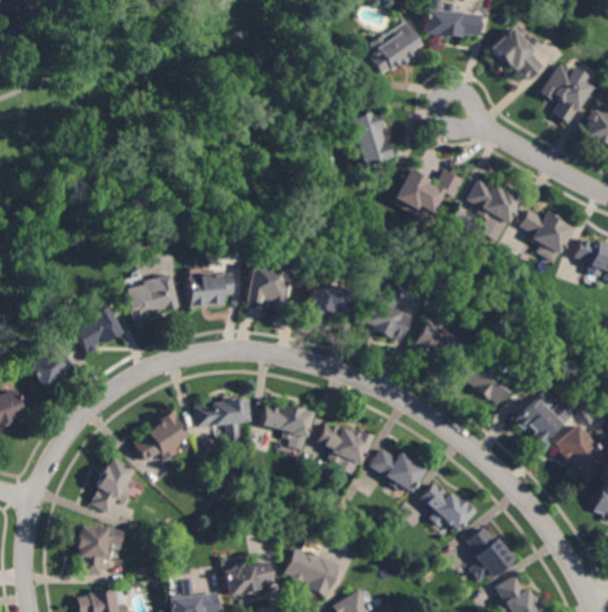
[(32,6),(32,0),(5,0),(5,13),(23,13),(23,5),(32,6)]
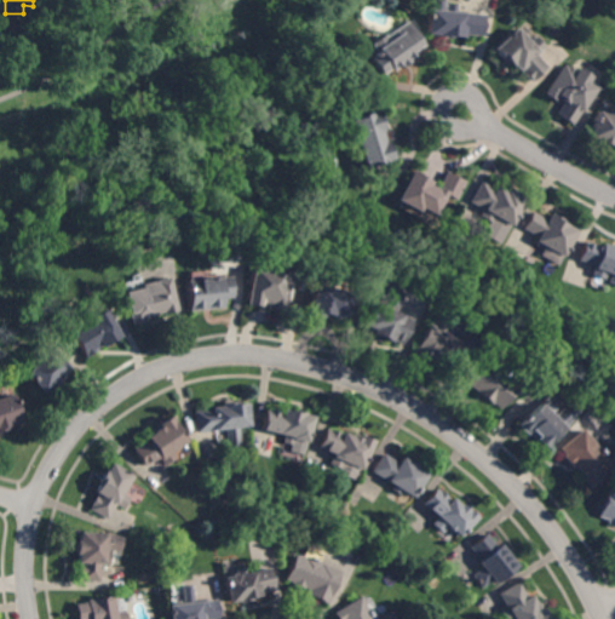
[(461,12),(489,16),(486,35),(469,33),(467,39),(431,33),(435,10),(436,10),(437,0),(449,0),(449,3),(463,5),(461,12)]
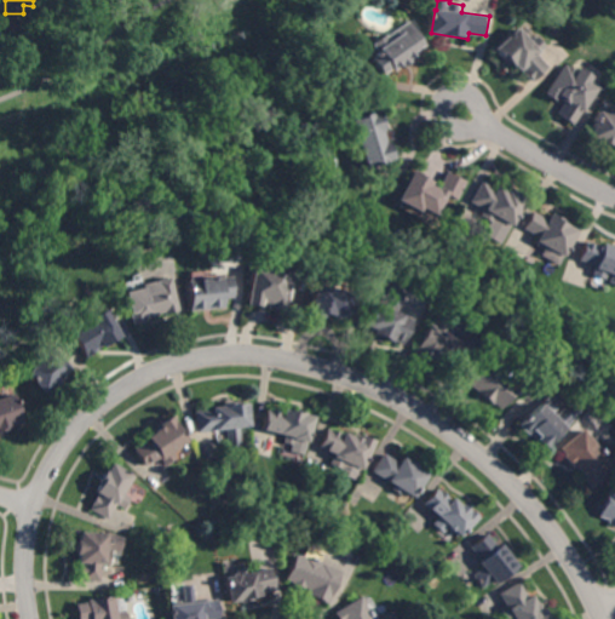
[(397,70),(396,68),(385,74),(384,73),(374,58),(383,53),(377,45),(413,22),(429,46),(420,51),(423,55),(397,70)]
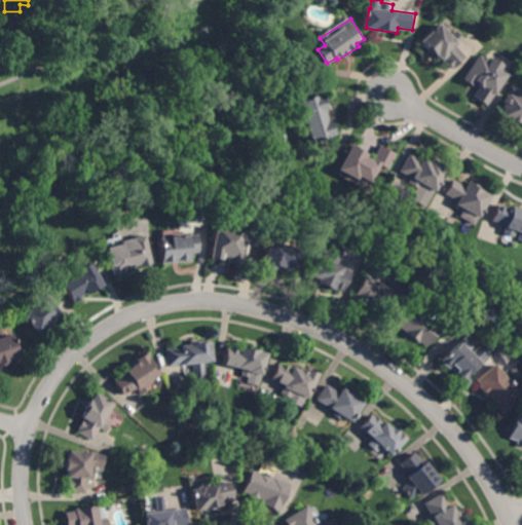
[(452,35),(456,31),(464,40),(458,46),(468,57),(452,70),(439,54),(436,58),(421,41),(442,24),(452,35)]
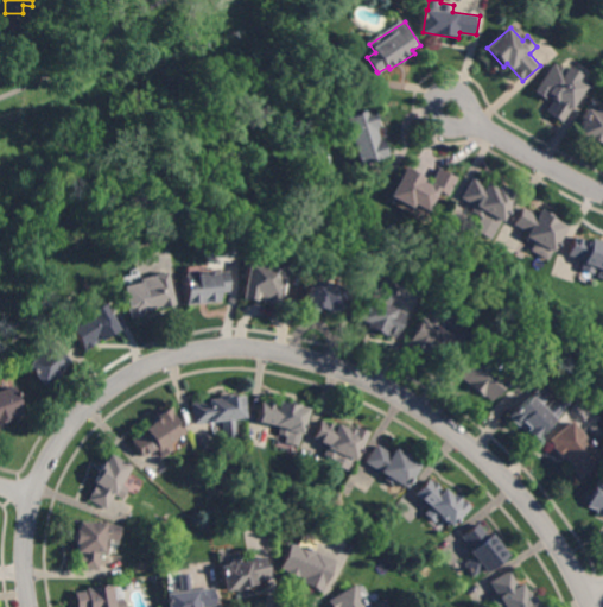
[(559,67),(560,64),(569,70),(571,67),(584,76),(581,81),(589,87),(564,122),(547,112),(557,100),(551,96),(548,100),(537,93),(557,64),(559,67)]
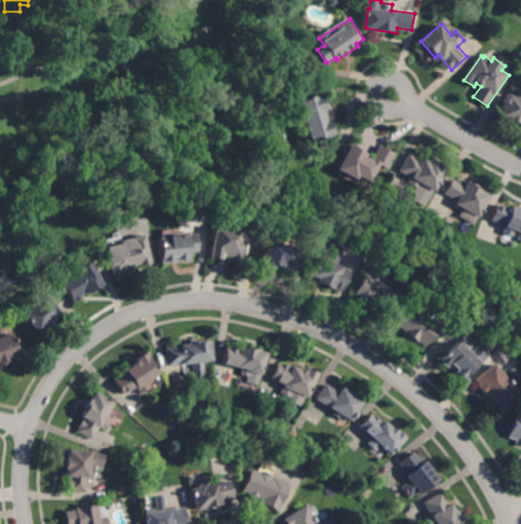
[(520,124),(509,120),(510,119),(502,116),(509,94),(519,97),(520,91),(520,124)]
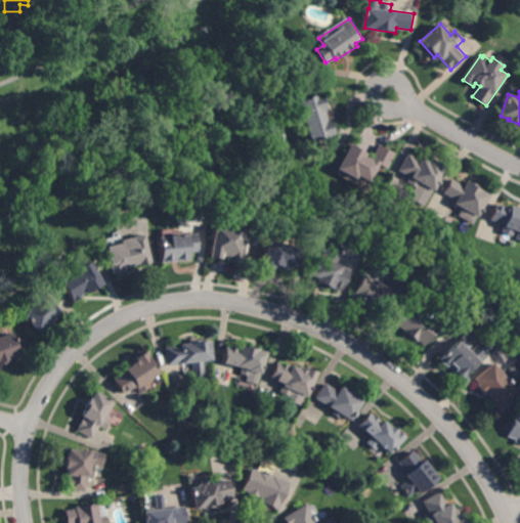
[(329,120),(331,120),(335,135),(310,142),(305,122),(299,123),(296,111),(301,110),(299,100),(323,94),(329,111),(326,112),(329,120)]
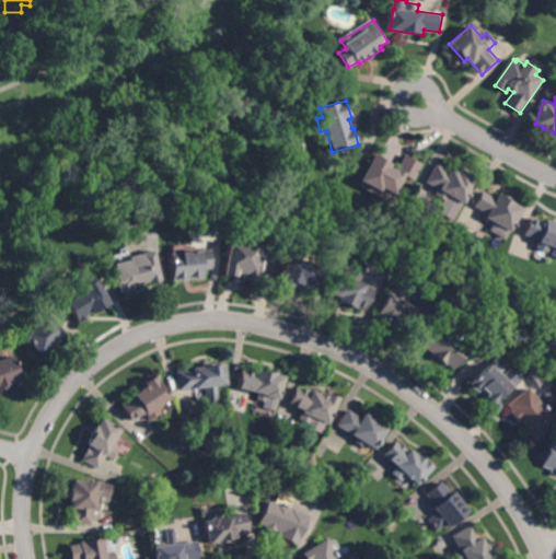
[(398,167),(406,155),(423,164),(413,181),(405,176),(394,195),(382,188),(381,191),(360,179),(374,153),(398,167)]
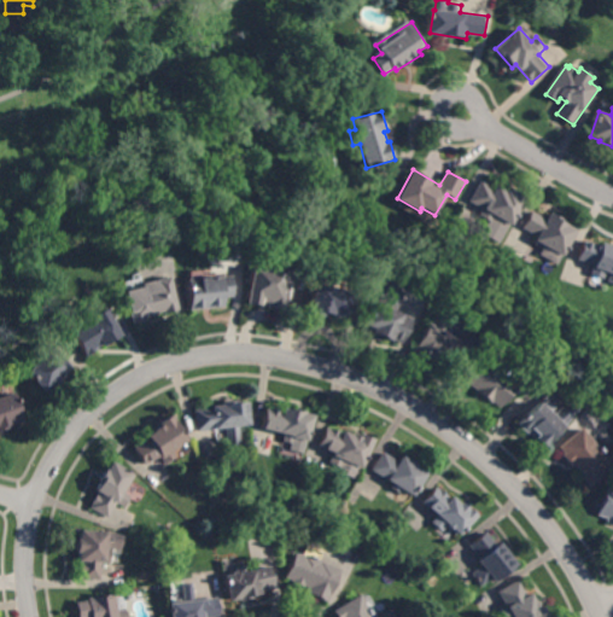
[(496,188),(498,185),(506,190),(507,187),(526,199),(506,234),(490,225),(491,221),(480,215),(485,209),(471,201),(483,180),(496,188)]
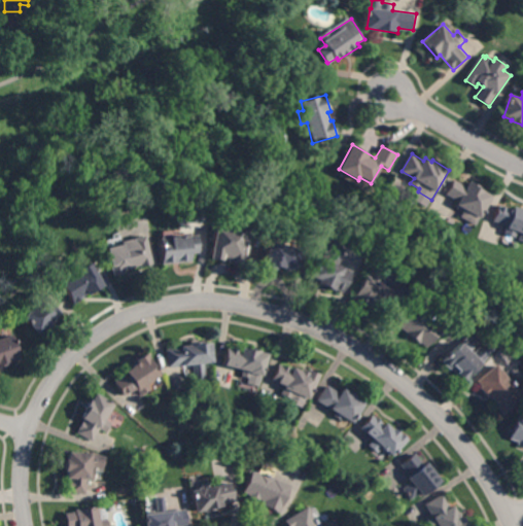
[(468,186),(471,181),(481,187),(480,189),(493,197),(481,218),(457,205),(459,201),(447,194),(455,179),(468,186)]
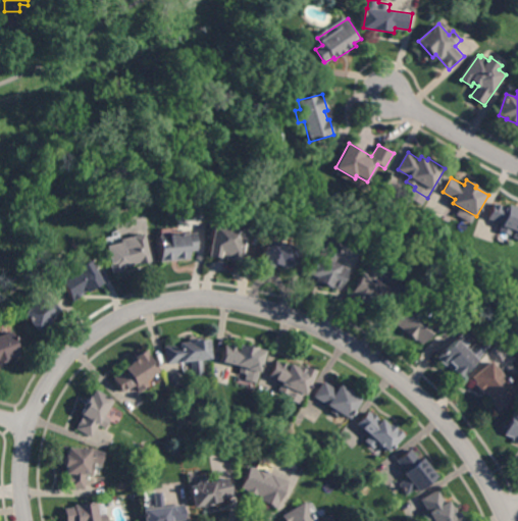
[(508,207),(509,203),(517,206),(517,239),(513,238),(516,231),(512,229),(510,236),(500,231),(503,223),(489,218),(496,203),(508,207)]
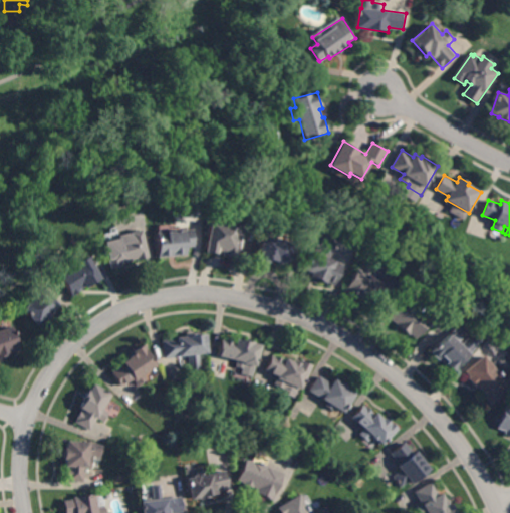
[(240,258),(224,255),(225,251),(219,250),(218,254),(207,253),(211,222),(244,227),(240,258)]
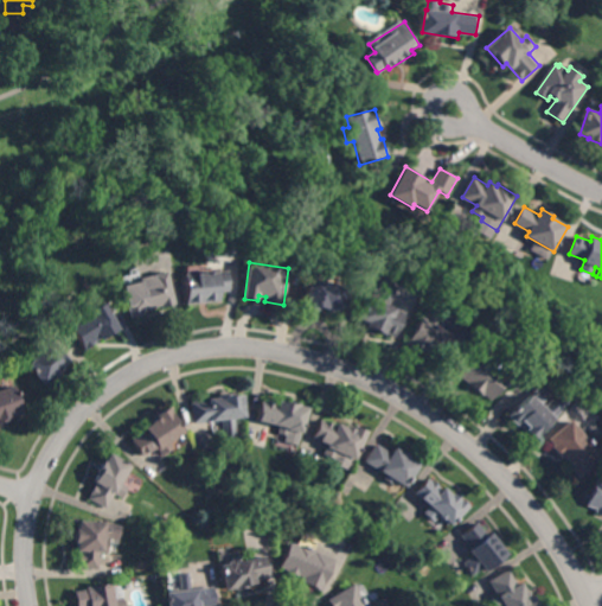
[(223,272),(229,270),(231,291),(223,292),(223,300),(191,304),(187,275),(215,272),(215,269),(223,268),(223,272)]
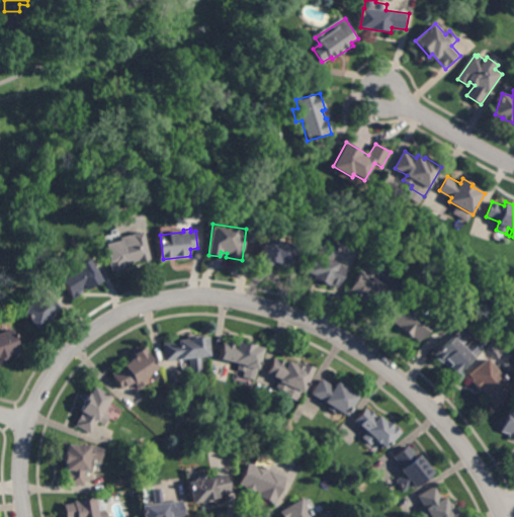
[(141,262),(140,260),(133,262),(133,264),(125,266),(126,269),(115,272),(108,245),(121,241),(121,238),(145,232),(153,259),(141,262)]
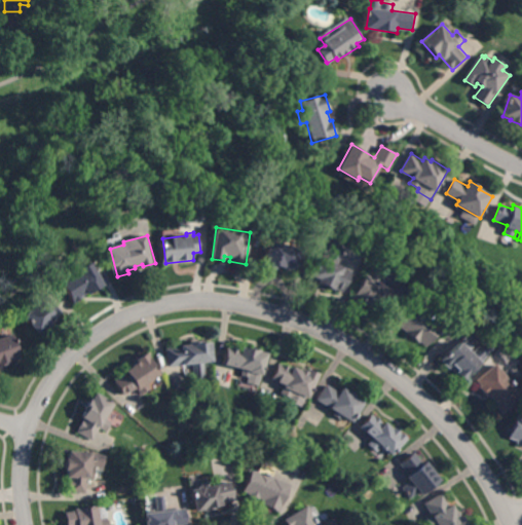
[(294,270),(285,268),(285,269),(276,266),(275,269),(262,266),(269,240),(300,250),(294,270)]
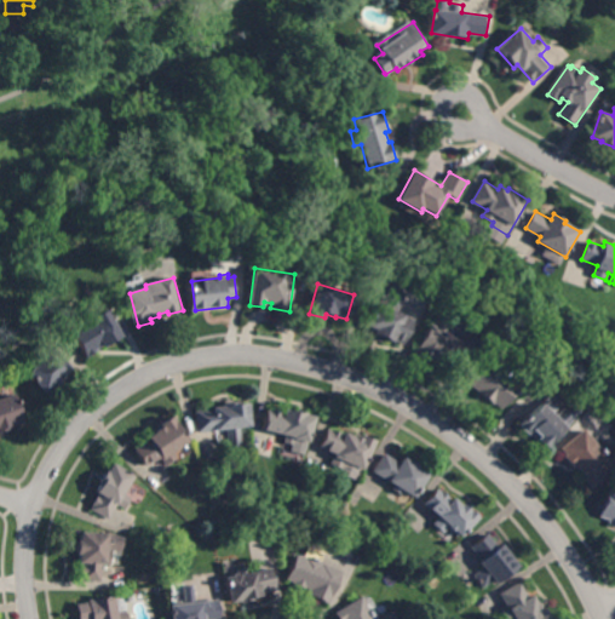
[(403,344),(395,340),(394,343),(386,340),(385,343),(363,334),(379,296),(400,304),(397,313),(413,320),(403,344)]
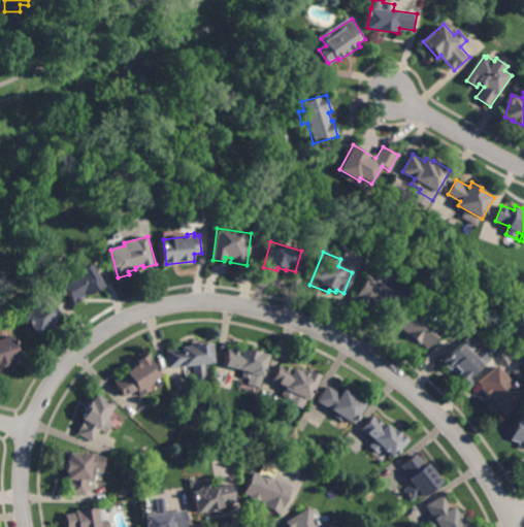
[(90,296),(89,294),(75,302),(63,282),(93,264),(105,287),(90,296)]
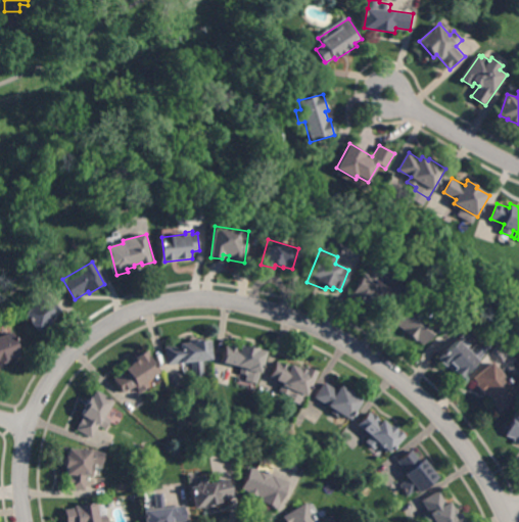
[(384,313),(367,302),(366,304),(351,296),(364,274),(396,293),(384,313)]
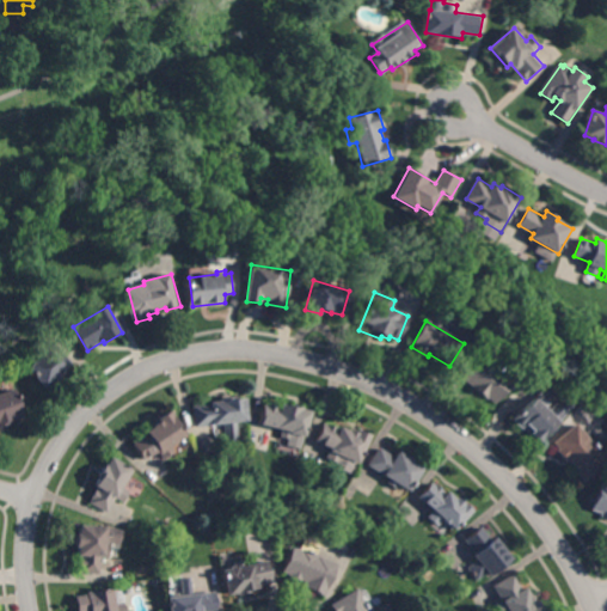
[(56,382),(54,380),(47,386),(29,368),(44,354),(41,350),(50,341),(73,364),(65,372),(66,373),(56,382)]
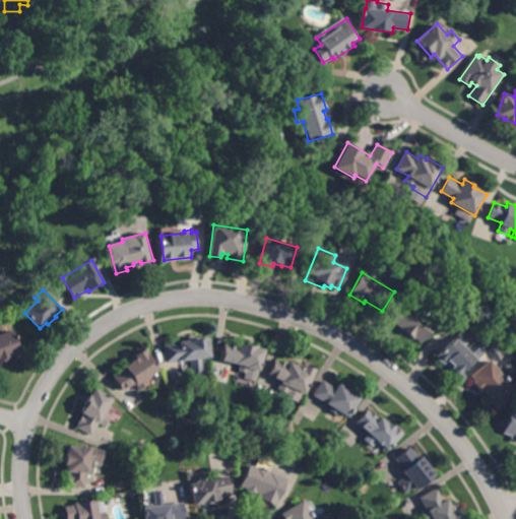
[(426,318),(430,318),(436,322),(436,325),(423,343),(393,322),(406,304),(426,318)]
